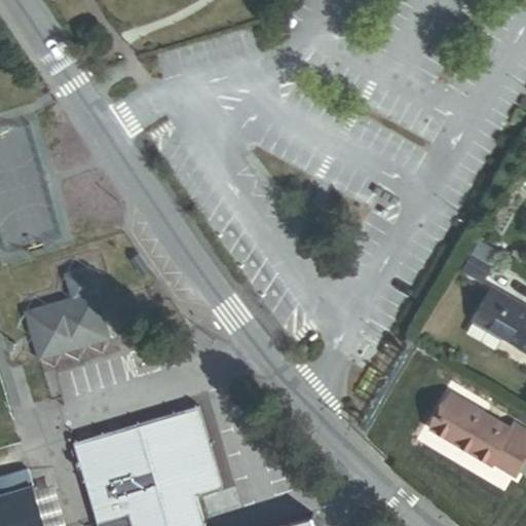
[(490,267),(493,263),(476,253),(473,257),(490,267)]
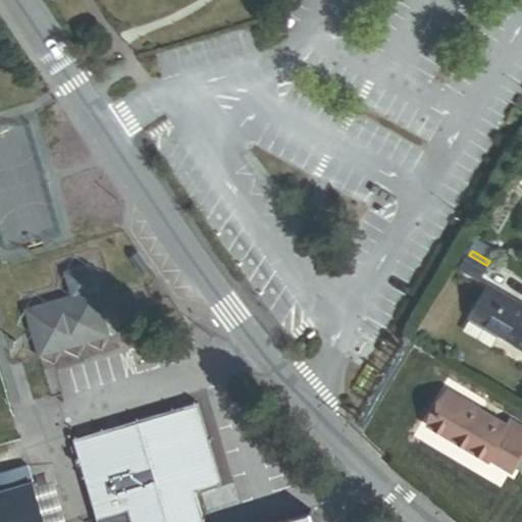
[(148,266),(139,252),(132,257),(141,271),(148,266)]
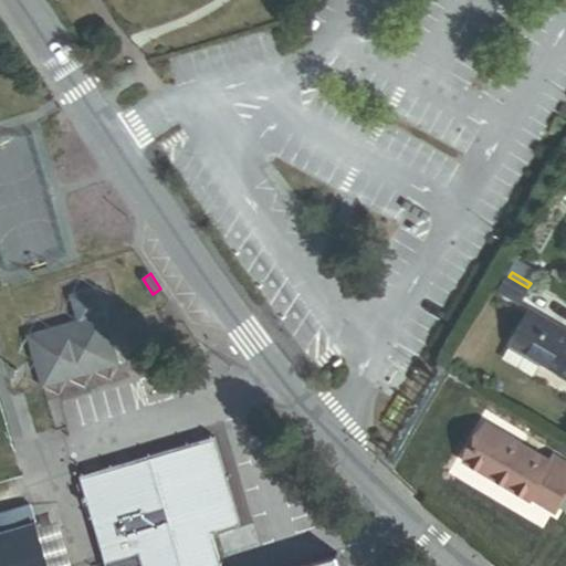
[(500,292),(519,303),(527,287),(509,276),(500,292)]
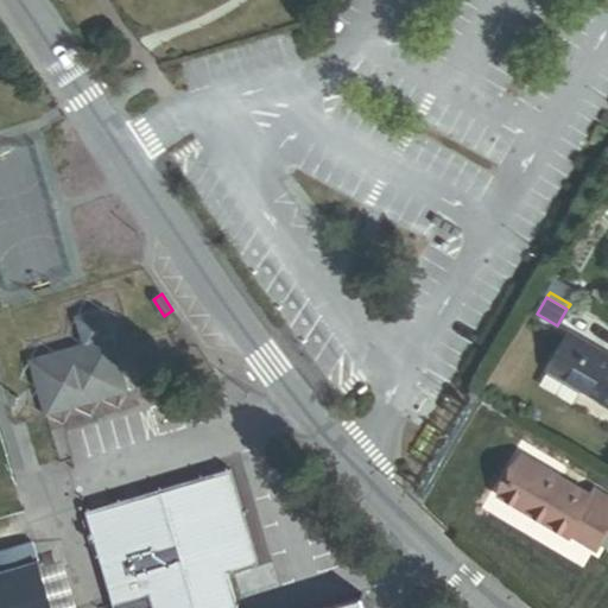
[(46,417),(128,393),(105,309),(76,317),(84,344),(30,360),(46,417)]
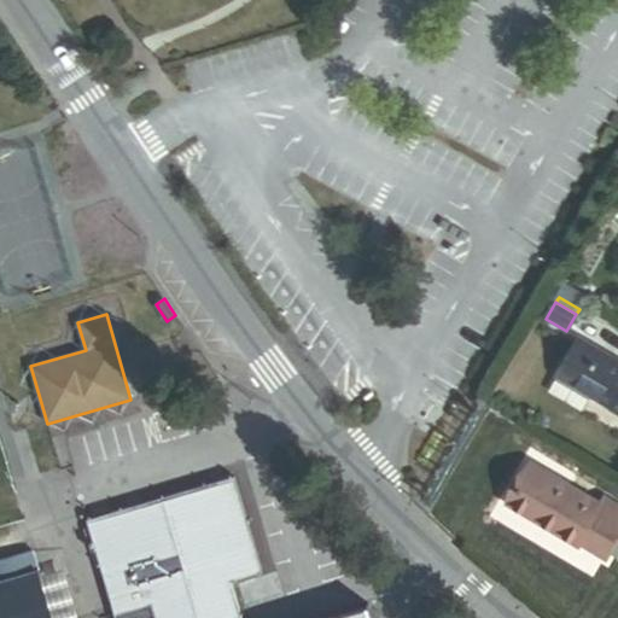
[(617,365),(579,343),(549,394),(582,413),(592,396),(610,407),(607,410),(617,417),(617,365)]
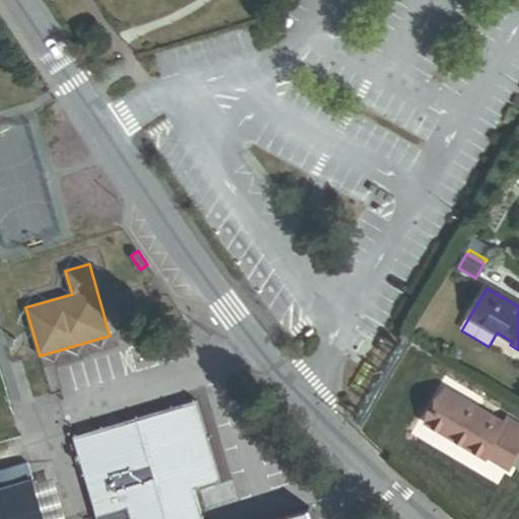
[(177,347),(193,342),(191,332),(174,338),(177,347)]
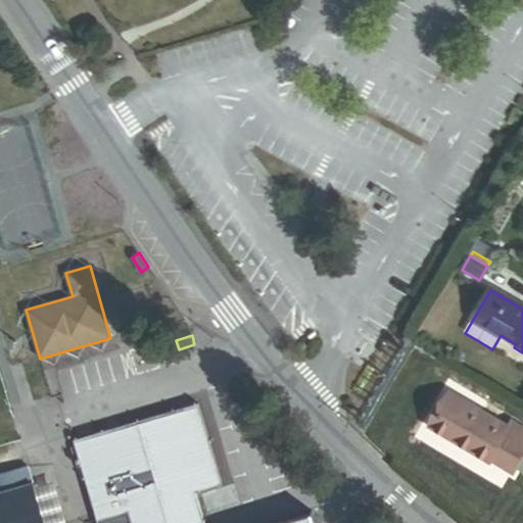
[(491,460),(512,472),(522,453),(522,436),(508,428),(449,392),(429,426),(489,463),(491,460)]
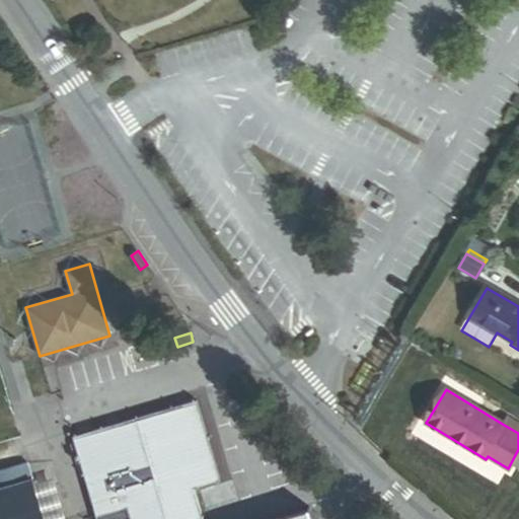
[(277,518),(203,518),(194,489),(220,480),(197,400),(74,437),(97,518),(128,509),(131,518),(312,518),(309,510),(277,518)]
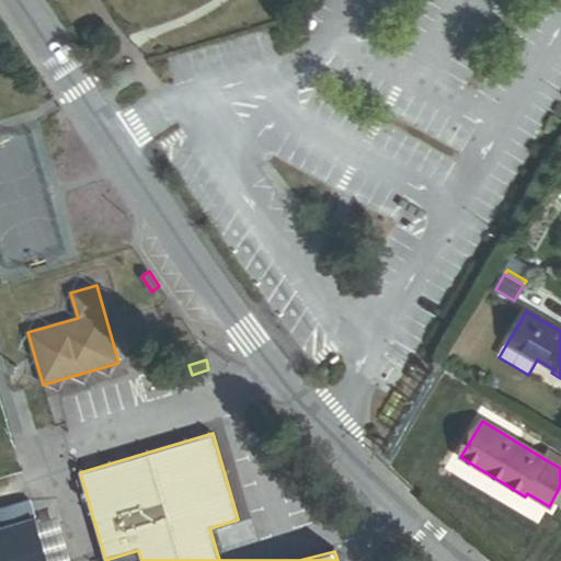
[(560,468),(560,459),(549,453),(545,459),(560,468)]
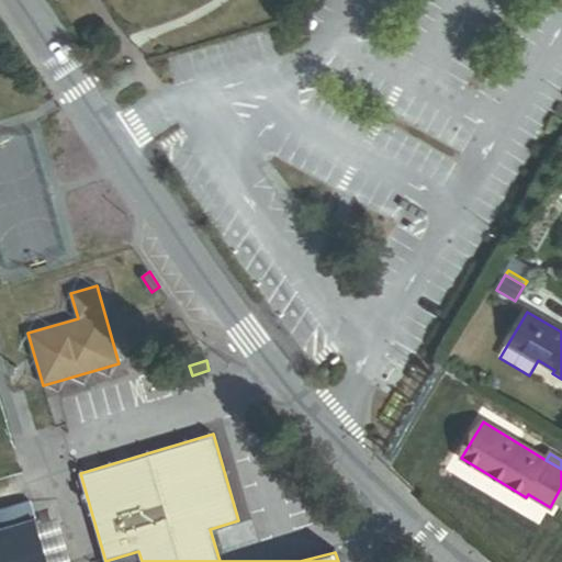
[(0,529),(34,519),(27,499),(0,507),(0,529)]
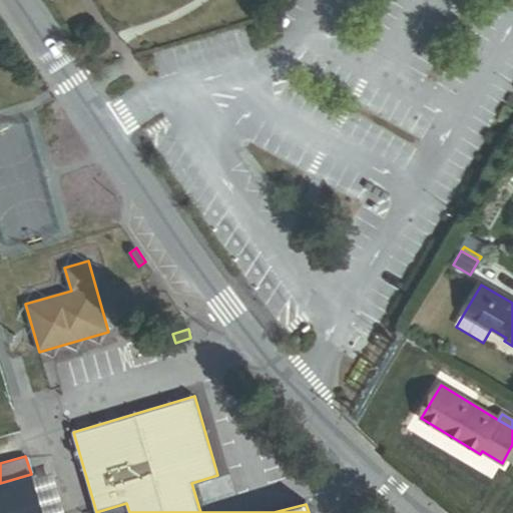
[(64,512),(52,471),(33,477),(36,488),(43,512),(64,512)]
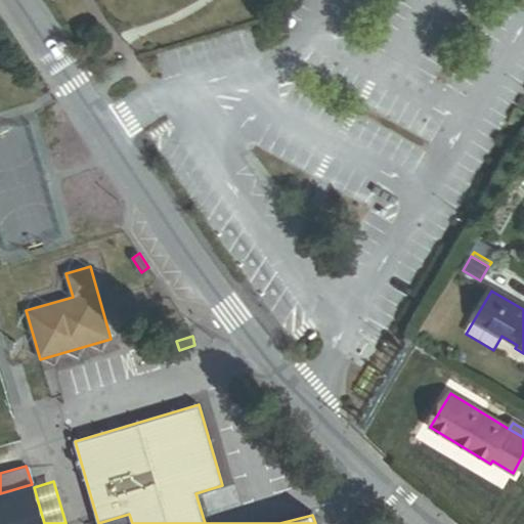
[(0,509),(37,498),(34,487),(33,484),(32,484),(0,493),(0,509)]
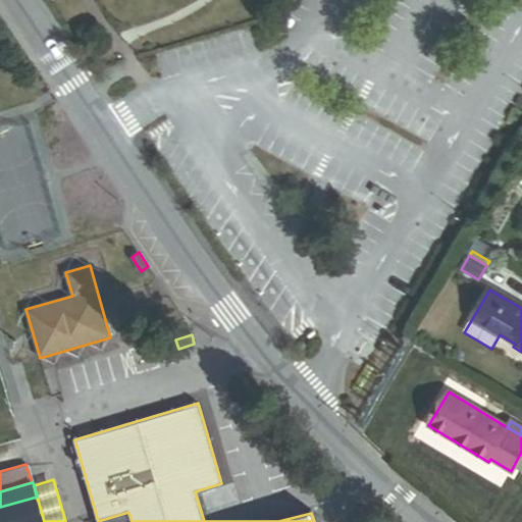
[(0,521),(44,521),(37,497),(0,507),(0,521)]
